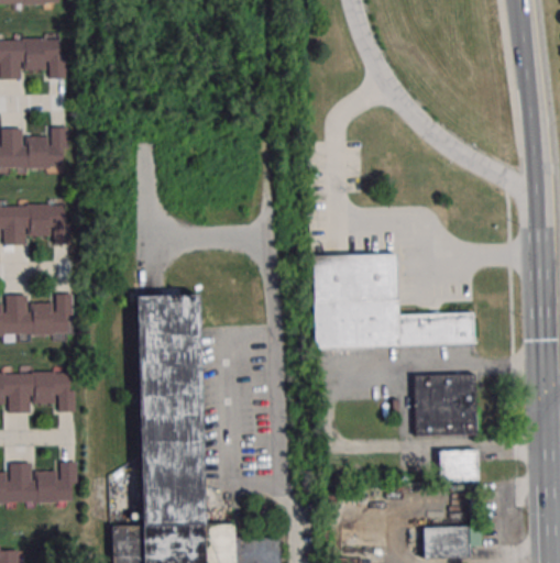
[(0,39),(62,37),(62,55),(67,55),(68,76),(52,76),(51,59),(47,59),(47,68),(24,69),(24,61),(22,61),(22,78),(1,78),(1,61),(0,61),(0,39)]
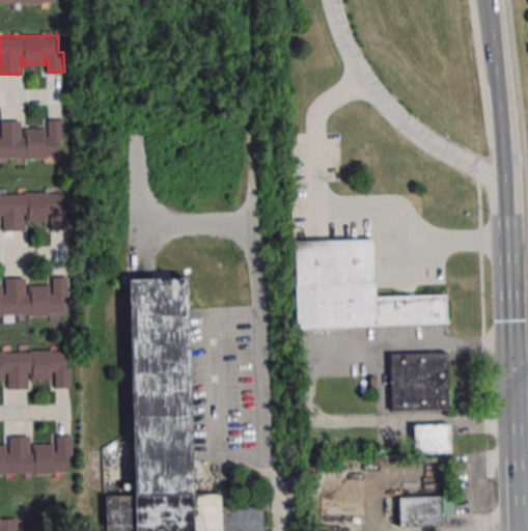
[(0,158),(61,157),(60,120),(50,120),(50,137),(48,137),(47,128),(25,129),(25,137),(23,137),(23,120),(3,121),(3,138),(1,138),(1,130),(0,130),(0,158)]
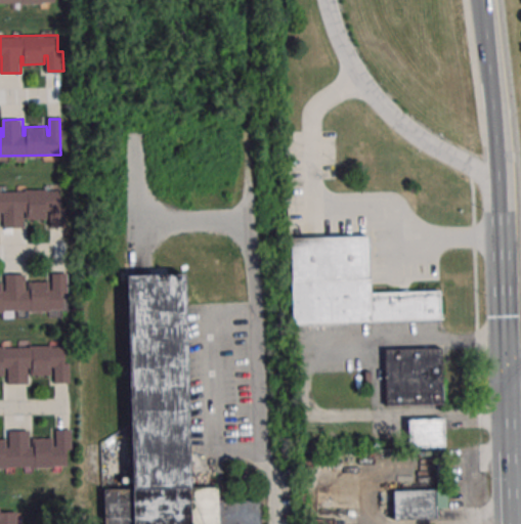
[(0,190),(61,189),(61,207),(67,207),(68,225),(52,226),(51,210),(48,210),(49,219),(28,219),(27,211),(25,211),(26,227),(6,228),(5,212),(3,212),(3,220),(0,220),(0,190)]
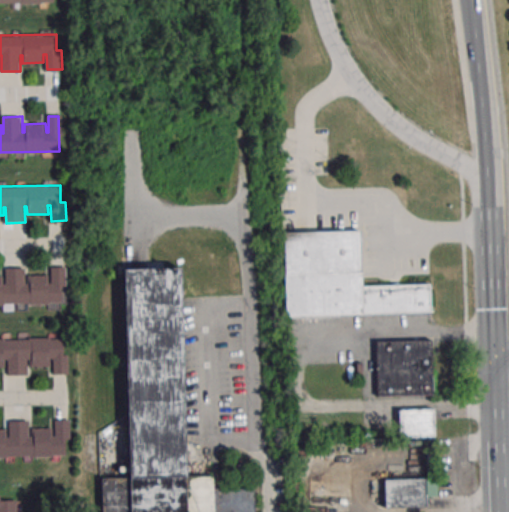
[(285,232),(287,315),(432,311),(431,283),(363,285),(361,230),(285,232)]
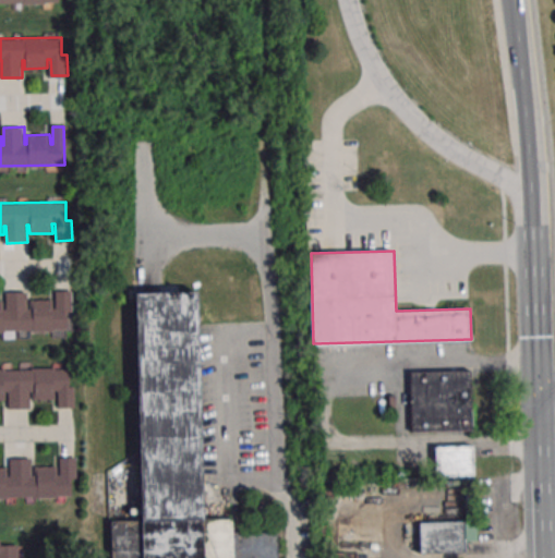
[(0,331),(70,330),(69,311),(74,311),(73,291),(58,292),(58,310),(55,310),(55,300),(32,301),(32,310),(29,310),(29,292),(9,293),(9,310),(7,310),(5,302),(0,302),(0,331)]
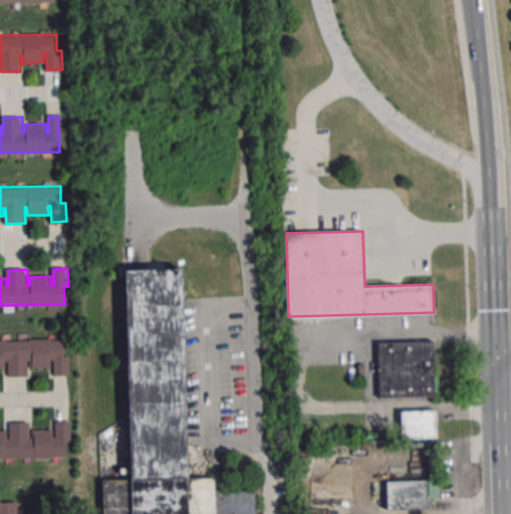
[(104,513),(256,513),(257,488),(216,489),(216,477),(186,478),(183,268),(126,269),(129,467),(118,467),(118,475),(104,475),(104,513)]
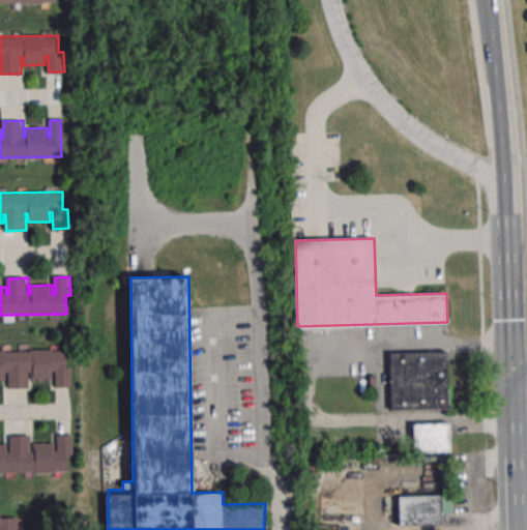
[(0,352),(66,350),(67,367),(72,367),(72,386),(57,387),(57,371),(54,371),(54,380),(32,380),(32,372),(30,372),(30,388),(10,389),(10,373),(7,373),(7,380),(0,380),(0,352)]
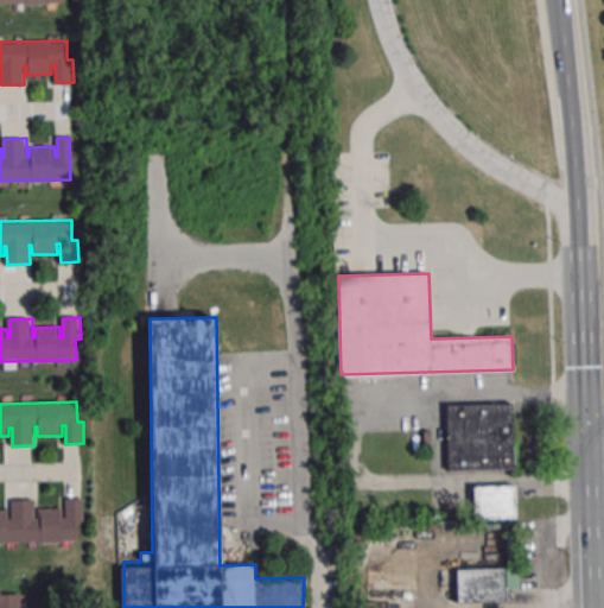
[(446,404),(513,403),(514,469),(449,470),(446,404)]
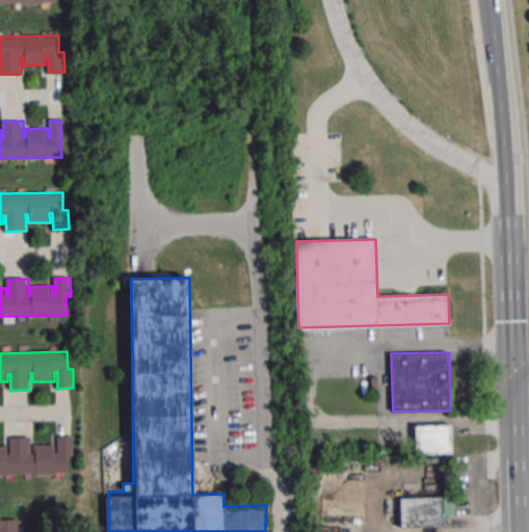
[(453,424),(414,424),(414,454),(453,454),(453,424)]
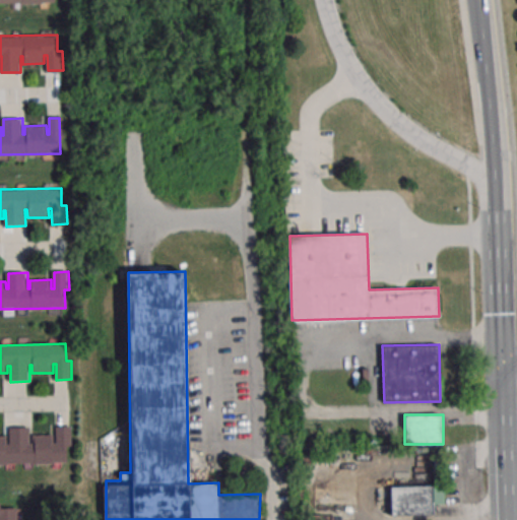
[(0,463),(68,462),(67,444),(72,444),(71,427),(57,427),(57,443),(54,443),(54,434),(33,435),(33,443),(30,443),(30,427),(11,428),(11,443),(9,444),(8,436),(0,436),(0,463)]
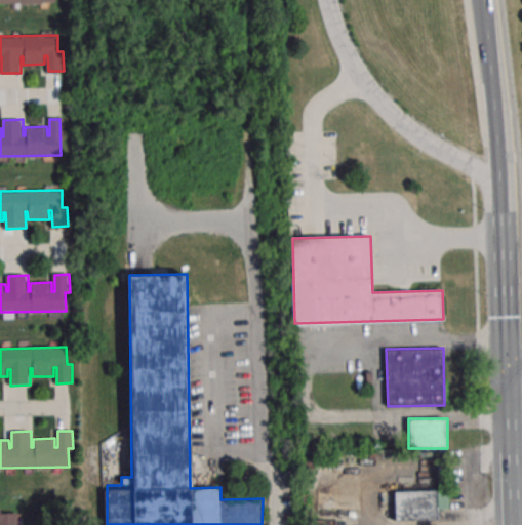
[(395,521),(438,521),(438,509),(448,509),(448,490),(395,490),(395,521)]
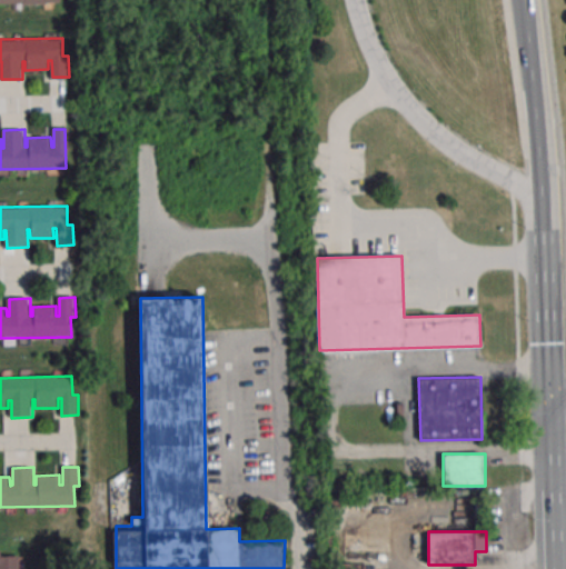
[(0,568),(0,551),(2,551),(2,557),(21,557),(21,568),(0,568)]
